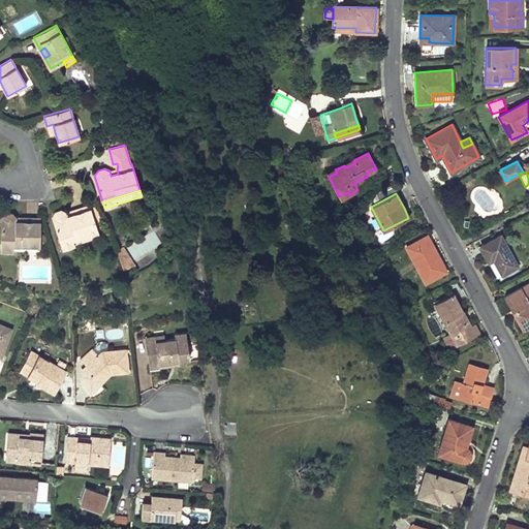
[(56,215),(53,221),(64,246),(98,231),(95,224),(101,222),(96,206),(88,208),(87,207),(74,212),(75,216),(68,220),(66,215),(61,213),(56,215)]
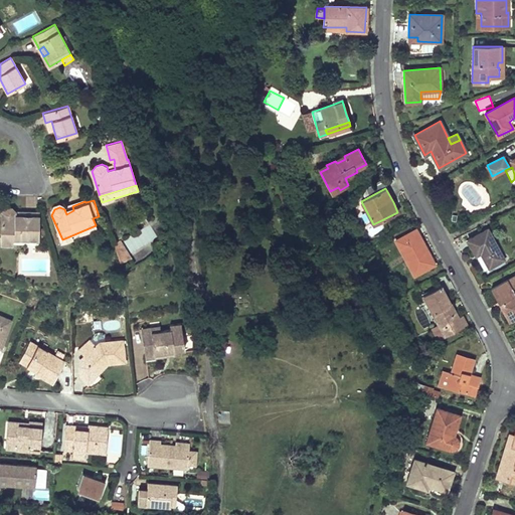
[(23,218),(16,218),(16,213),(11,207),(5,207),(1,212),(1,238),(14,238),(38,237),(38,213),(26,213),(23,213),(23,218)]
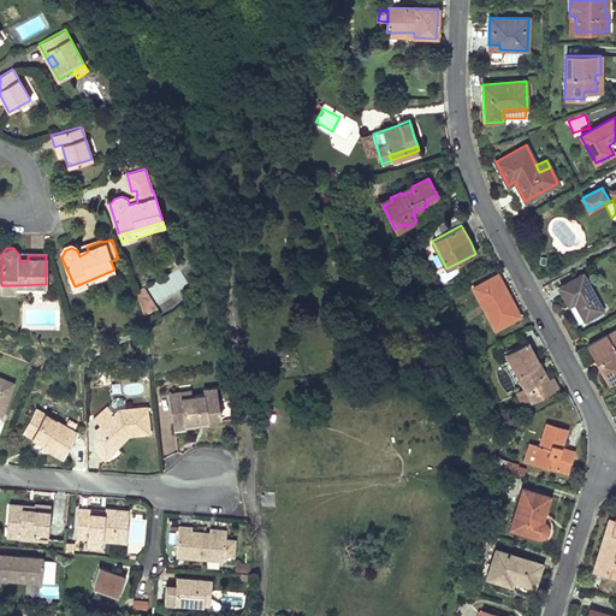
[(114,270),(75,286),(77,294),(118,276),(114,270)]
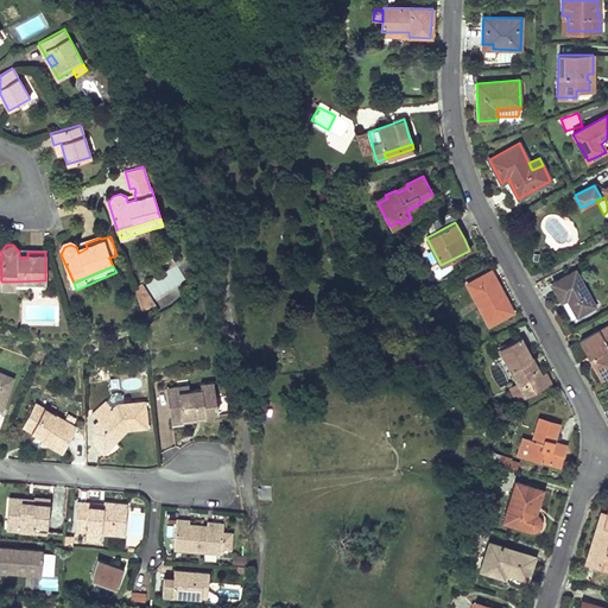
[(492,271),(467,284),(489,324),(512,312),(505,296),(500,298),(496,292),(501,290),(492,271)]
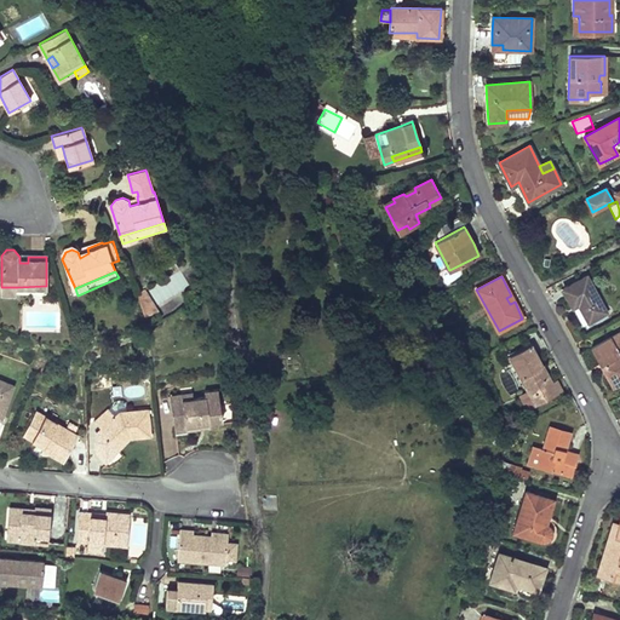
[(607,311),(586,276),(563,290),(572,308),(578,304),(587,322),(607,311)]
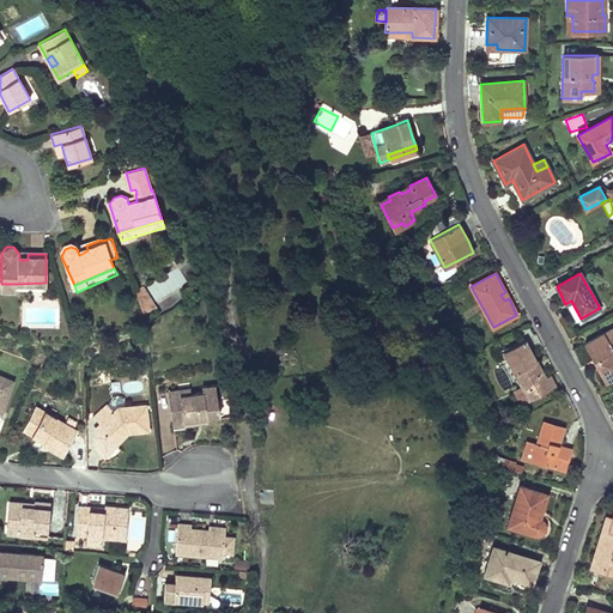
[(137,290),(144,313),(156,309),(141,289),(137,290)]
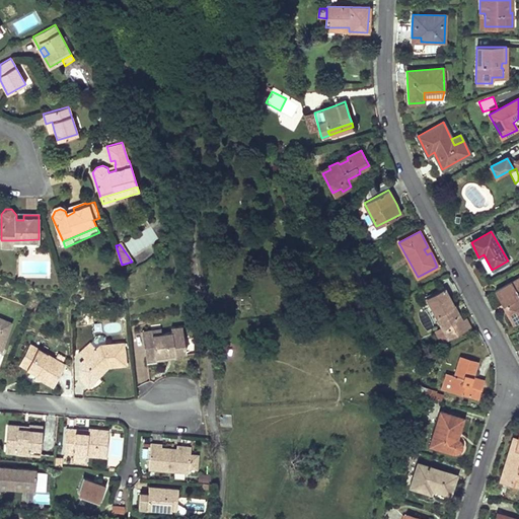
[(518,277),(495,291),(505,310),(508,316),(516,312),(518,315),(518,277)]
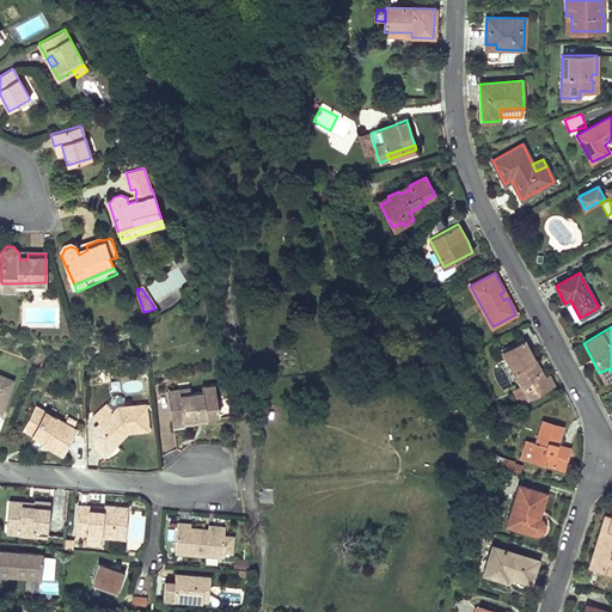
[(538,367),(525,341),(503,352),(527,399),(554,385),(549,377),(544,378),(538,367)]
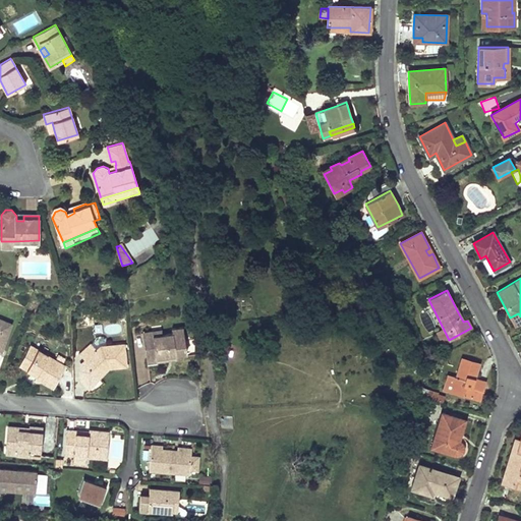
[(1,330),(8,333),(11,323),(4,321),(1,330)]
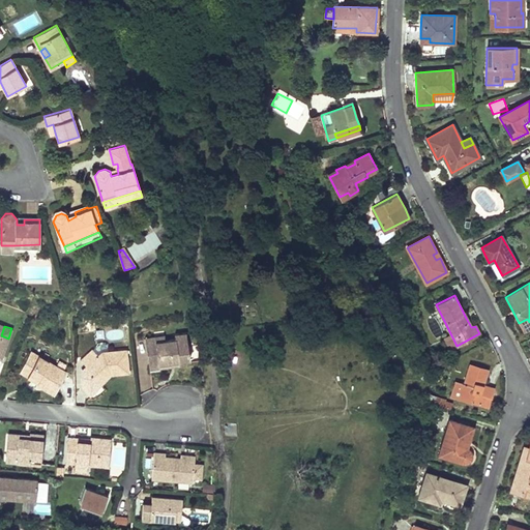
[(163,340),(147,343),(151,365),(177,360),(188,358),(183,331),(172,333),(173,337),(163,340)]
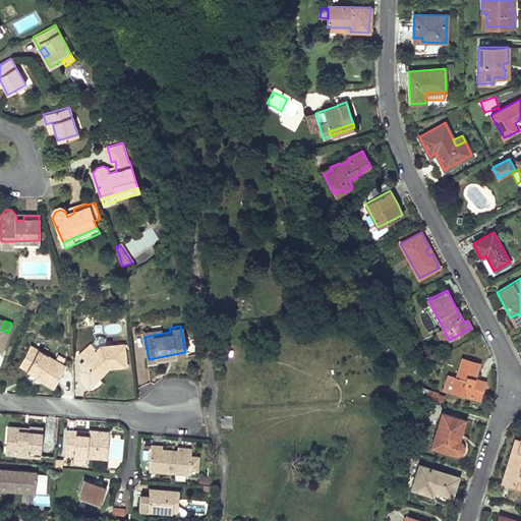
[(159,330),(139,333),(146,364),(175,358),(174,354),(149,359),(145,337),(160,334),(159,330)]
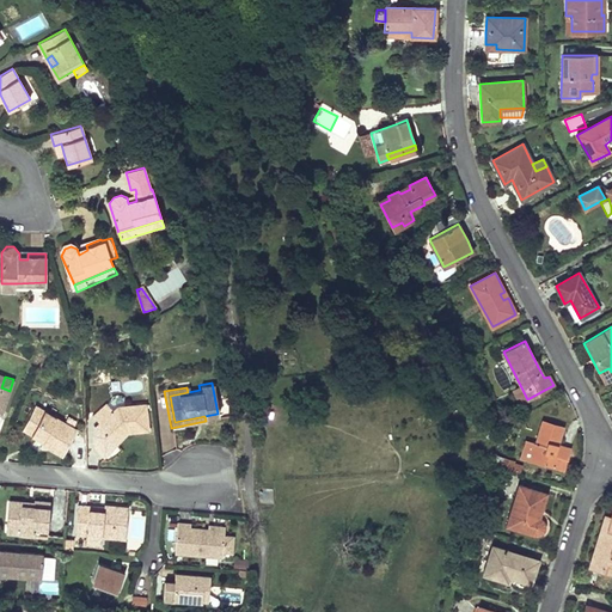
[(114,410),(108,403),(96,417),(103,423),(101,427),(115,439),(124,428),(128,428),(128,430),(148,428),(146,403),(118,404),(114,410)]
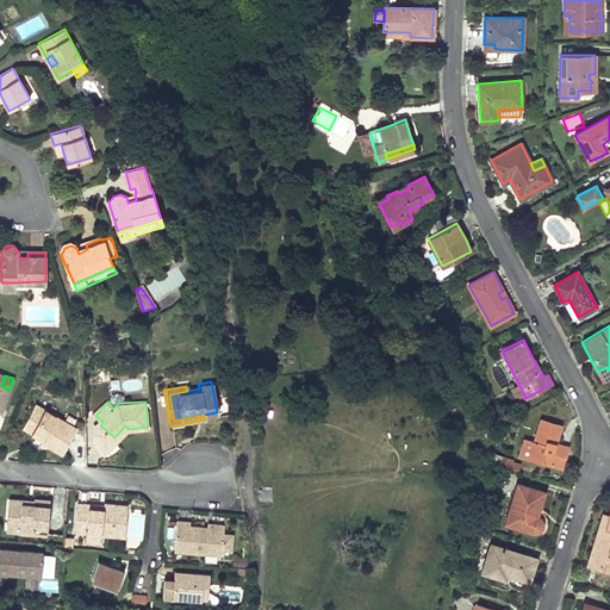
[(78,428),(36,404),(23,427),(38,435),(39,433),(45,436),(43,439),(42,442),(48,446),(63,453),(78,428)]
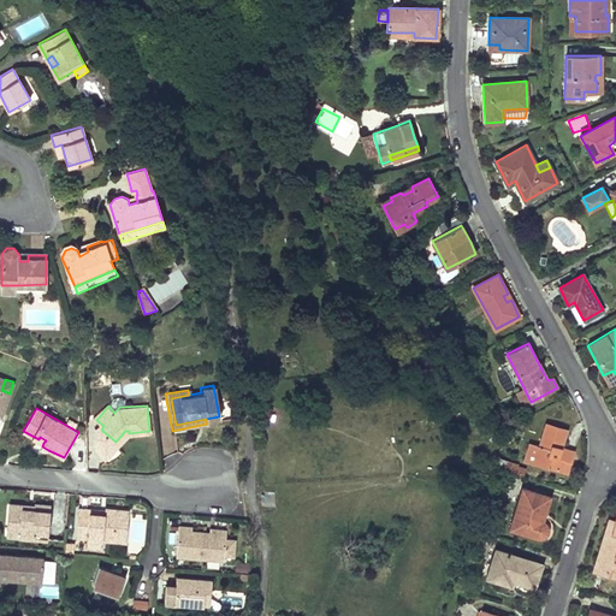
[(538,444),(532,461),(564,472),(570,455),(560,451),(566,430),(546,424),(539,445),(538,444)]
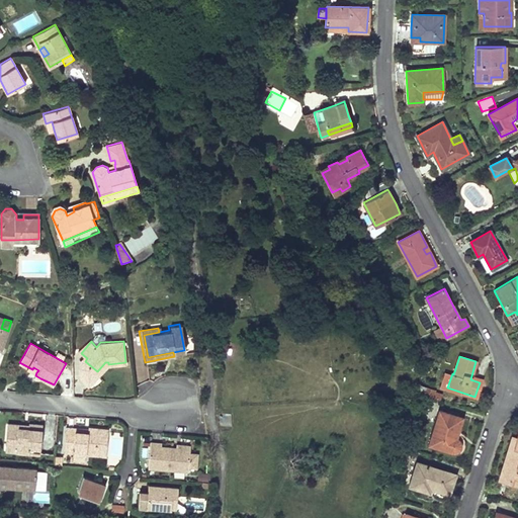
[(105,362),(97,371),(100,374),(108,364),(108,362),(105,362)]
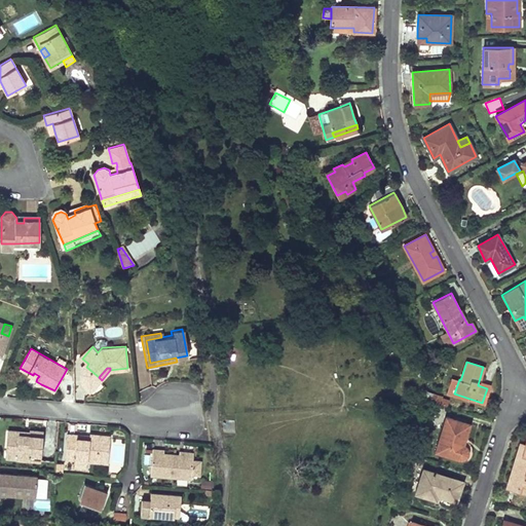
[(470,423),(445,416),(435,451),(457,458),(460,458),(462,457),(465,455),(466,452),(466,450),(466,448),(464,446),(462,445),(470,423)]
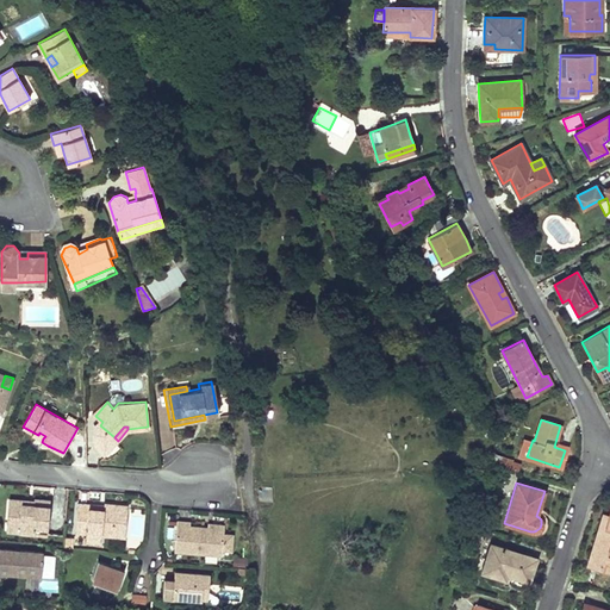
[(33,505),(8,504),(6,527),(19,527),(19,531),(31,533),(32,530),(35,530),(36,526),(47,527),(49,500),(33,499),(33,502),(33,505)]
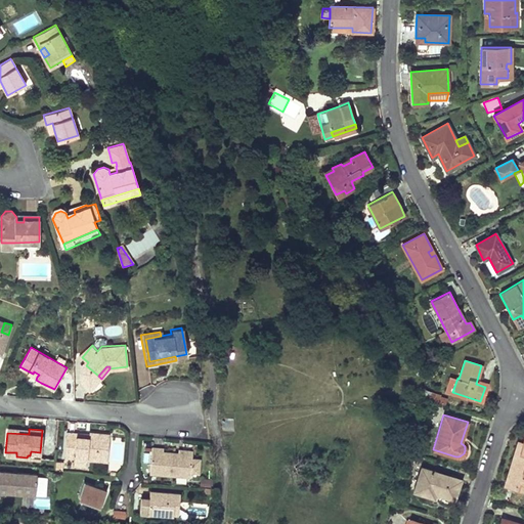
[(77,434),(66,433),(63,454),(74,454),(73,459),(107,462),(110,435),(90,433),(89,435),(89,438),(77,437),(77,434)]
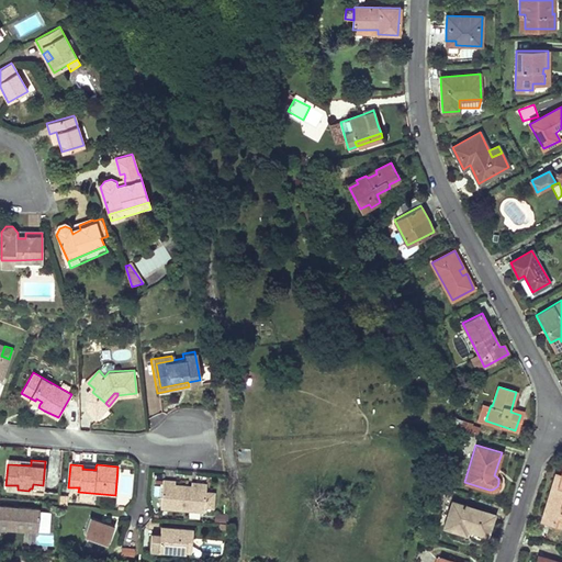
[(550,521),(561,526),(561,523),(561,468),(560,474),(555,473),(549,494),(541,516),(550,519),(550,521)]
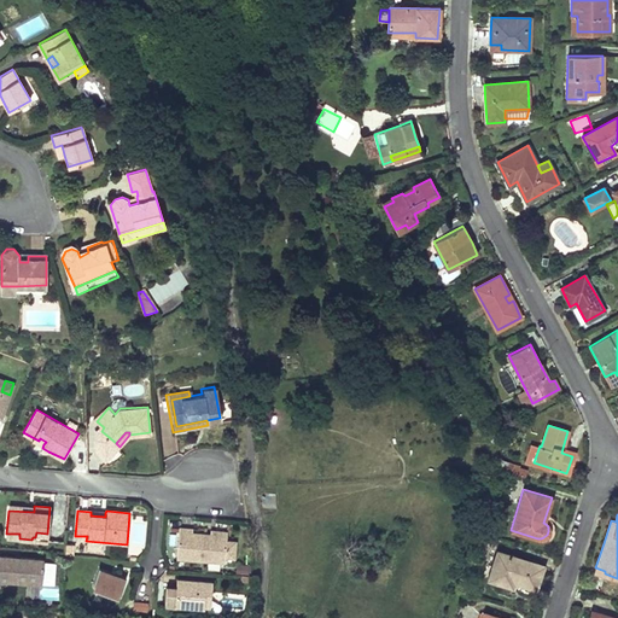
[(194,530),(182,529),(180,558),(226,563),(228,537),(213,536),(194,534),(194,530)]
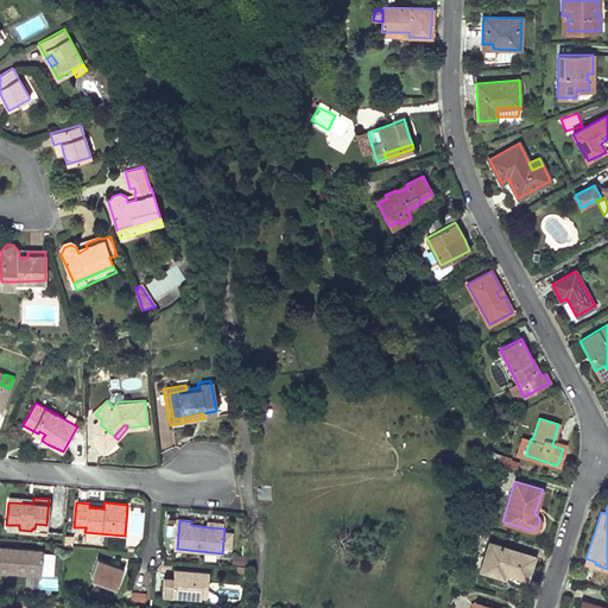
[(43,551),(0,548),(0,569),(40,572),(43,551)]
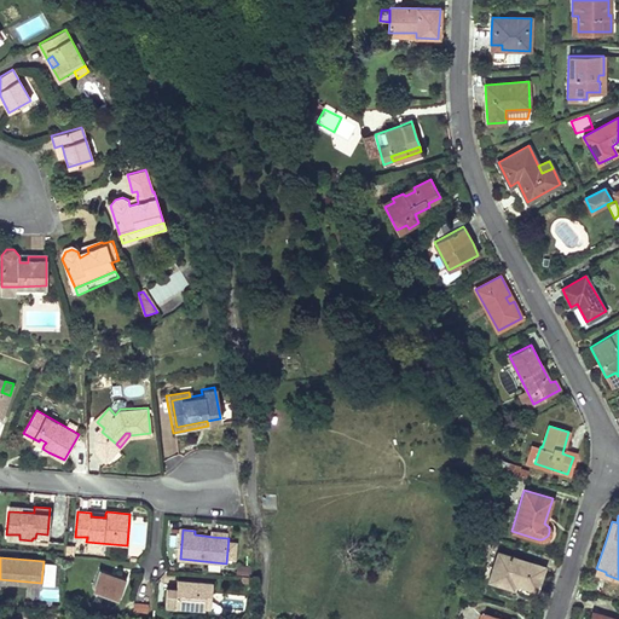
[(515,572),(493,565),(489,579),(509,586),(507,596),(531,605),(536,593),(541,576),(516,567),(515,572)]
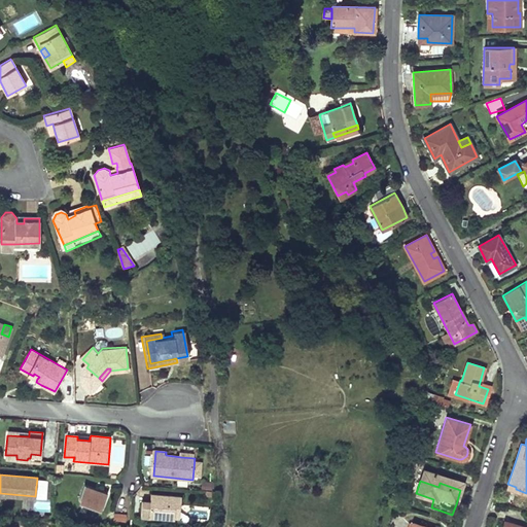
[(84,485),(78,501),(102,510),(108,493),(84,485)]
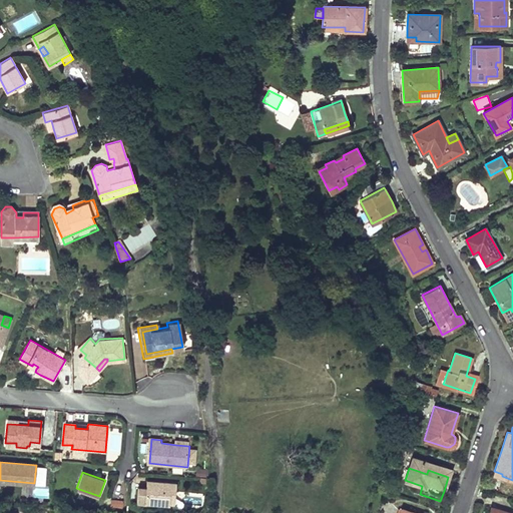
[(155,482),(149,481),(148,488),(140,487),(138,502),(146,503),(147,501),(168,504),(170,492),(174,493),(175,484),(159,482),(159,486),(154,486),(155,482)]
